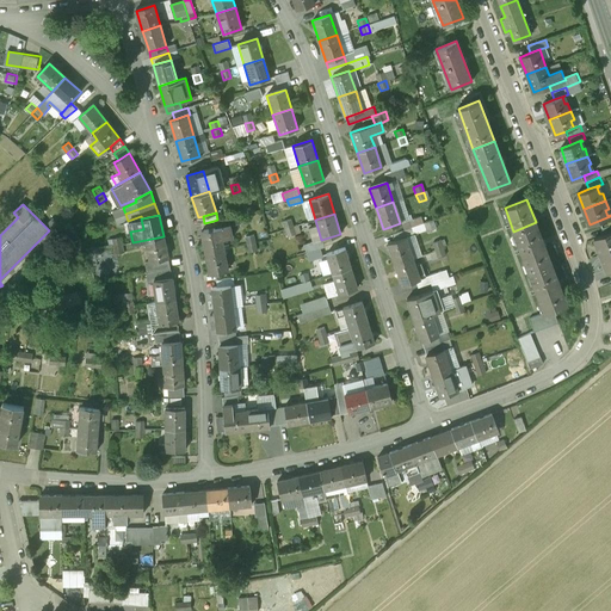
[(217,220),(214,221),(215,229),(229,226),(229,227),(242,223),(241,215),(217,220)]
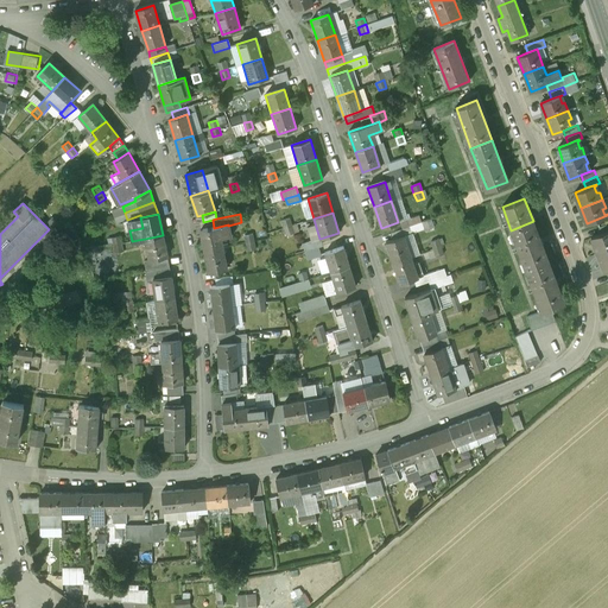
[(289,217),(280,221),(283,228),(291,226),(289,217)]
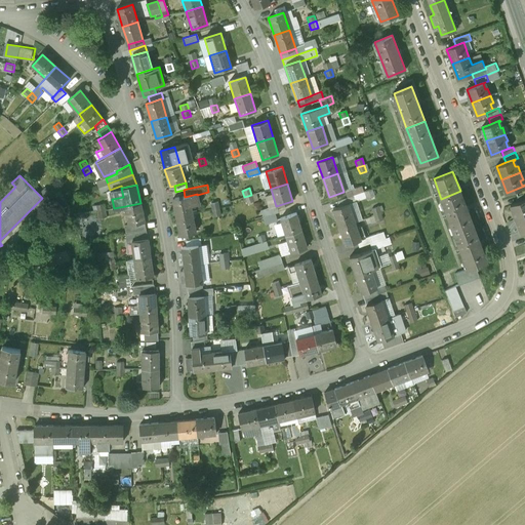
[(474,227),(460,191),(441,199),(454,234),(474,227)]
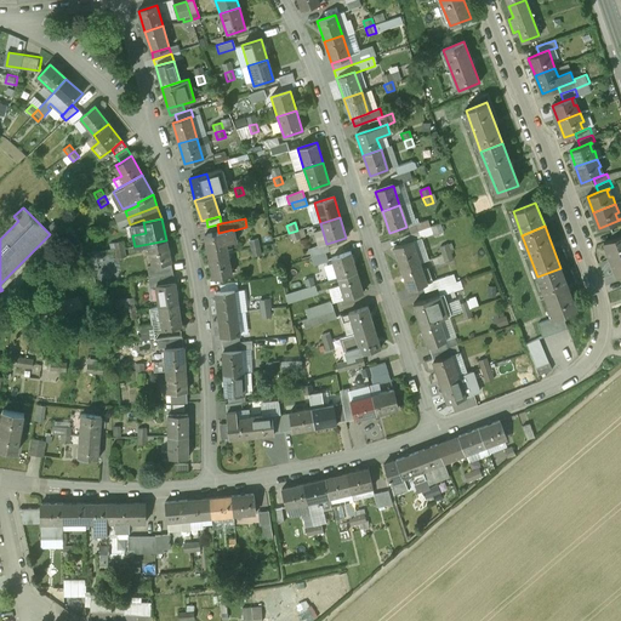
[(218,233),(204,235),(209,257),(227,252),(226,244),(235,241),(233,231),(233,229),(218,233)]
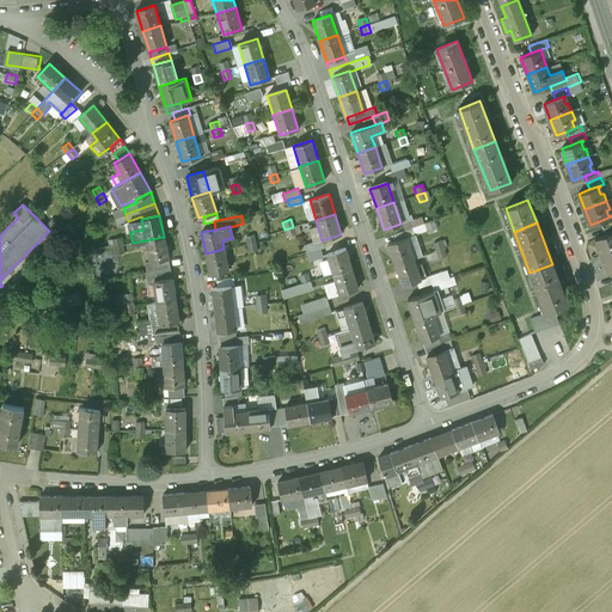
[(293,227),(285,230),(287,237),(295,234),(293,227)]
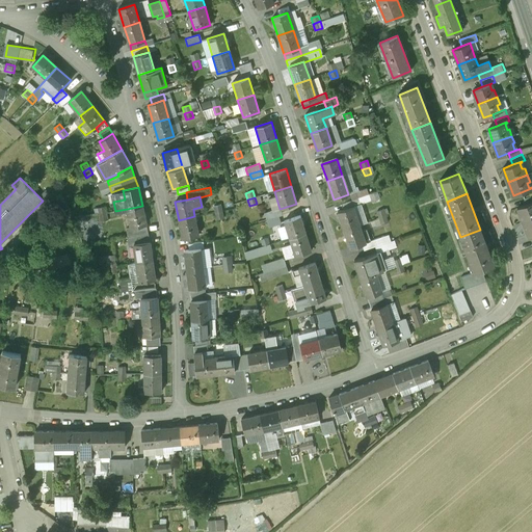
[(531,202),(527,204),(517,208),(523,221),(531,217),(531,202)]
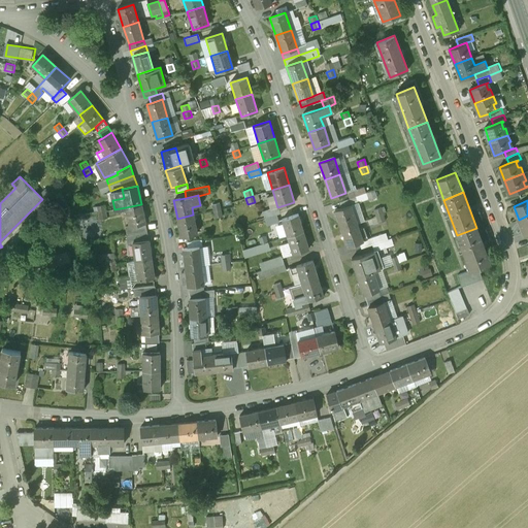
[(141,204),(126,207),(129,225),(144,222),(145,222),(141,204)]
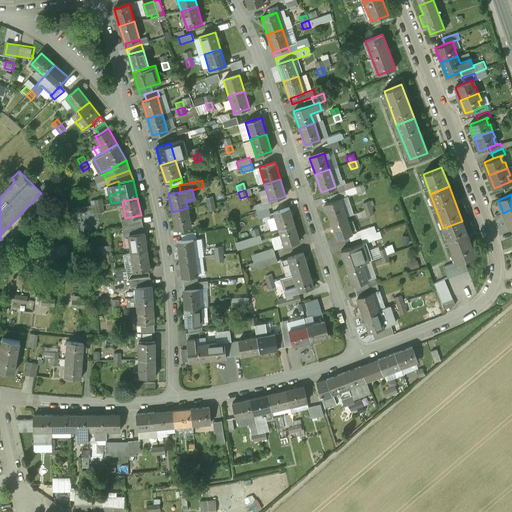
[(340,199),(325,204),(331,221),(345,216),(340,199)]
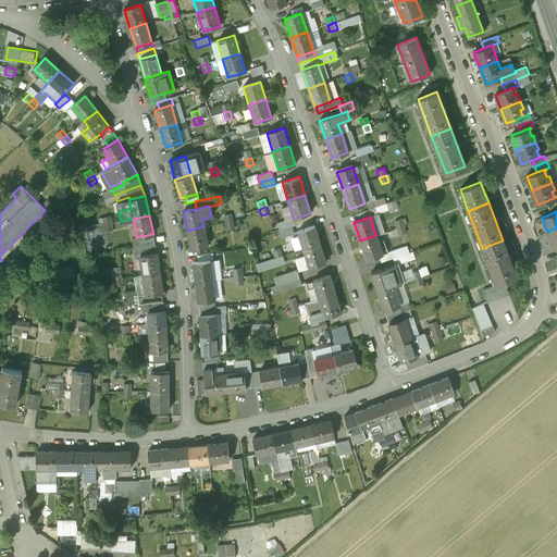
[(400,219),(394,221),(396,229),(403,226),(400,219)]
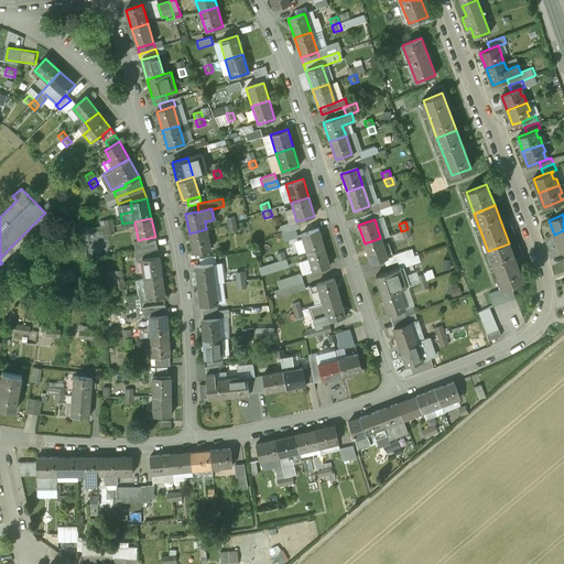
[(206,229),(190,234),(193,252),(210,249),(206,229)]
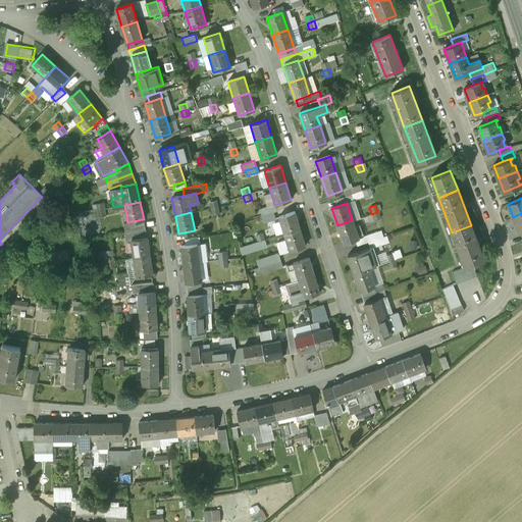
[(294,212),(278,217),(283,233),(300,228),(294,212)]
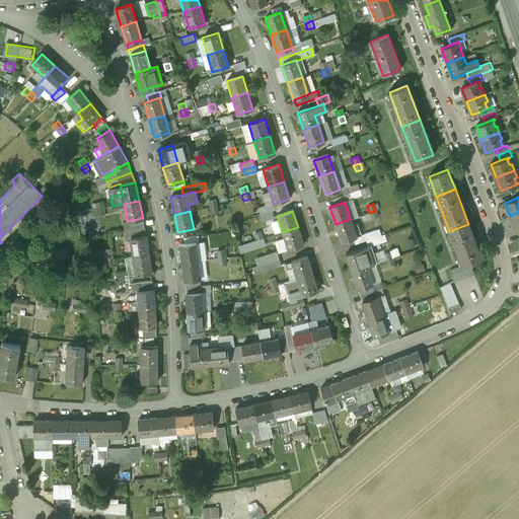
[(375,211),(369,213),(372,219),(378,217),(375,211)]
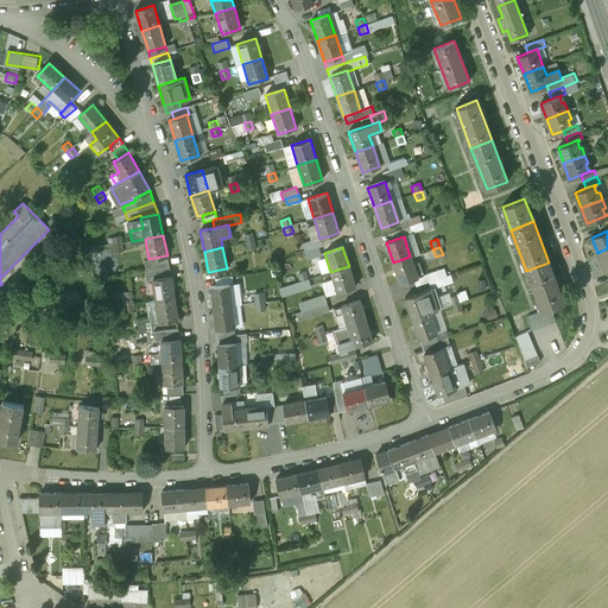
[(607,248),(597,253),(603,268),(607,266),(607,248)]
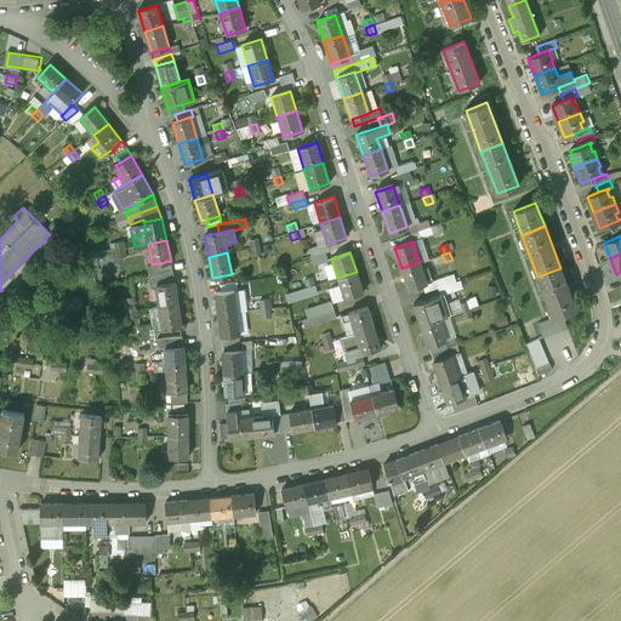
[(152,265),(147,266),(149,275),(172,272),(170,261),(152,265)]
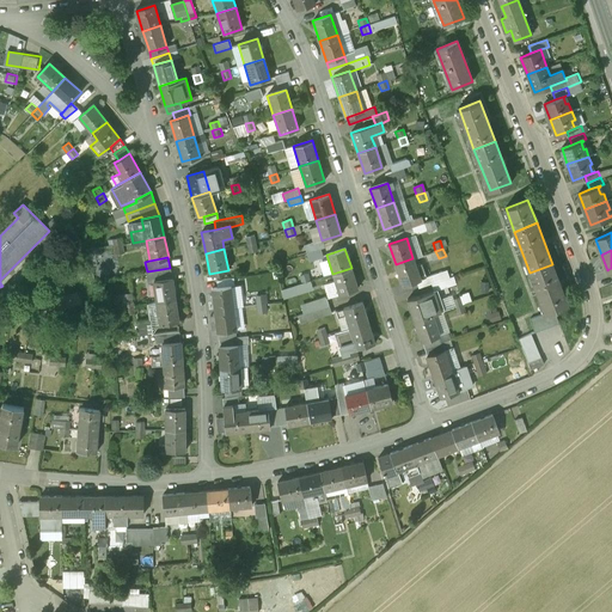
[(412,258),(396,264),(403,285),(420,279),(412,258)]
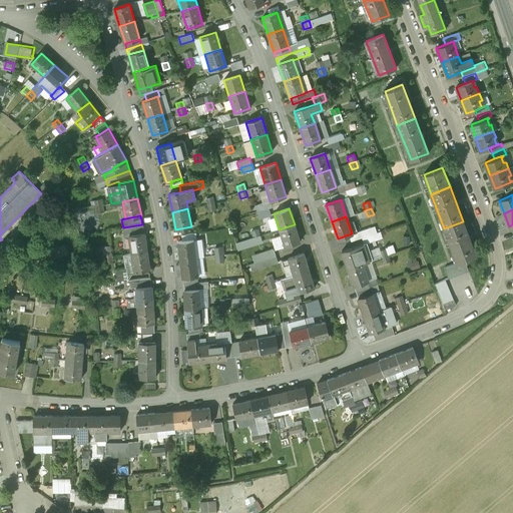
[(463,221),(444,228),(457,263),(465,260),(476,255),(463,221)]
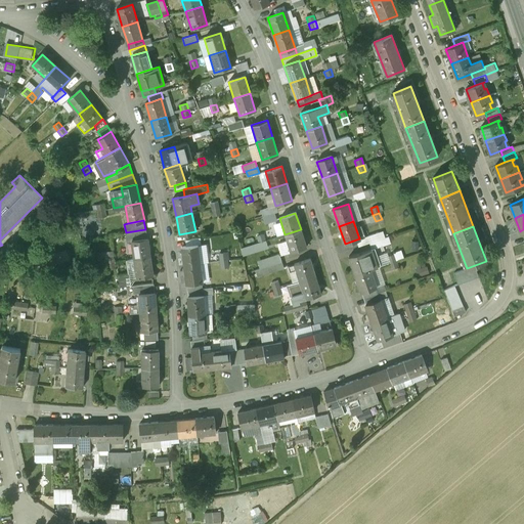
[(145,229),(126,232),(127,242),(131,241),(131,239),(146,237),(145,229)]
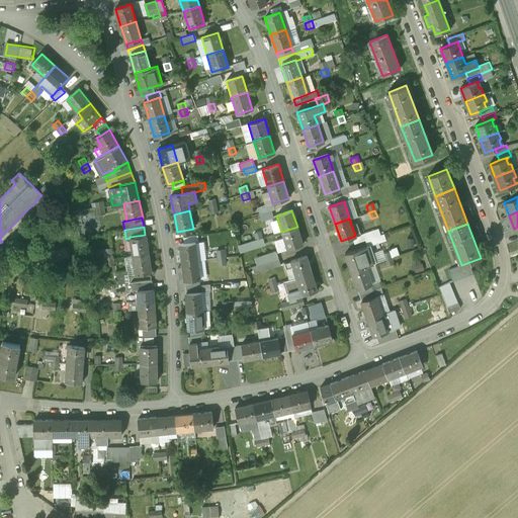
[(297,227),(281,232),(287,250),(303,244),(297,227)]
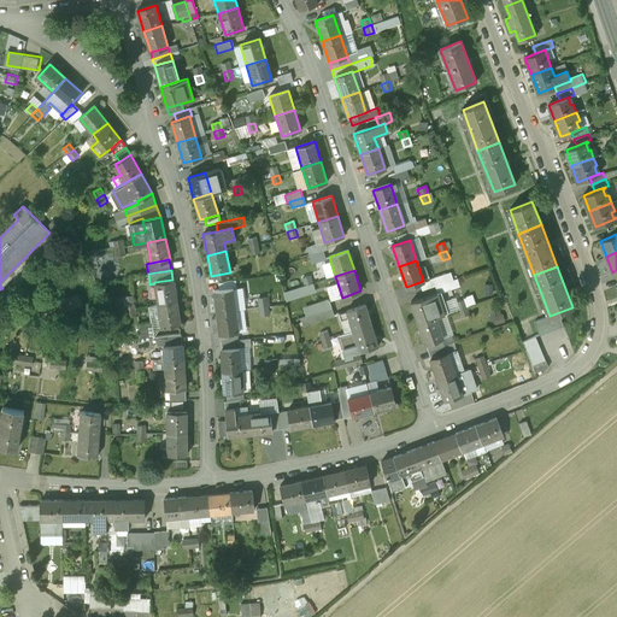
[(172,280),(154,282),(154,283),(158,305),(177,301),(174,280),(172,280)]
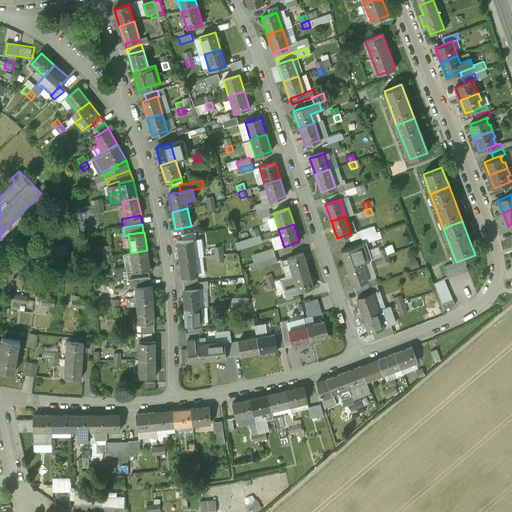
[(196,232),(181,234),(182,241),(193,239),(193,240),(197,240),(196,232)]
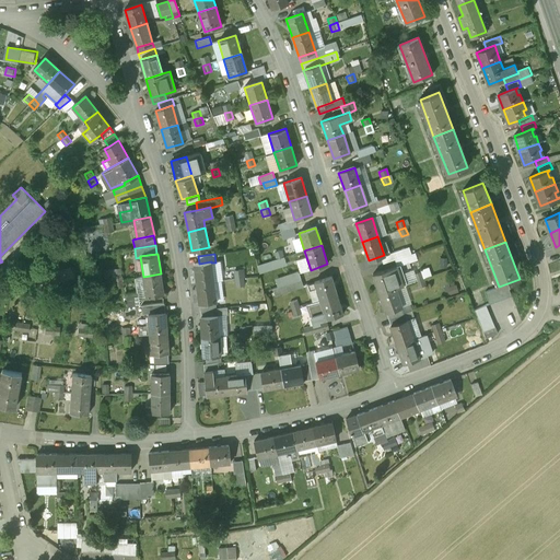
[(199,264),(195,264),(197,283),(213,281),(211,263),(211,261),(199,264)]
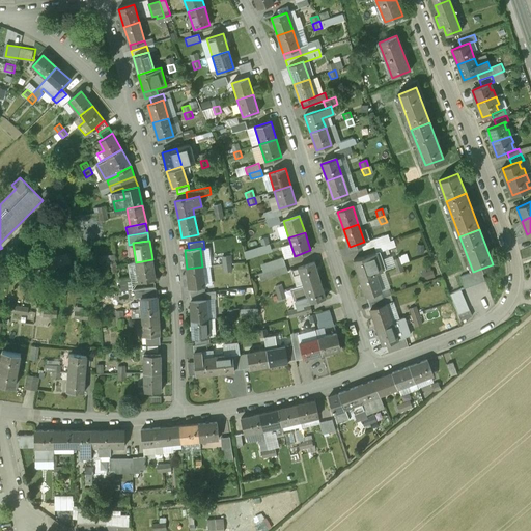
[(379,251),(354,260),(360,278),(374,273),(385,270),(379,251)]
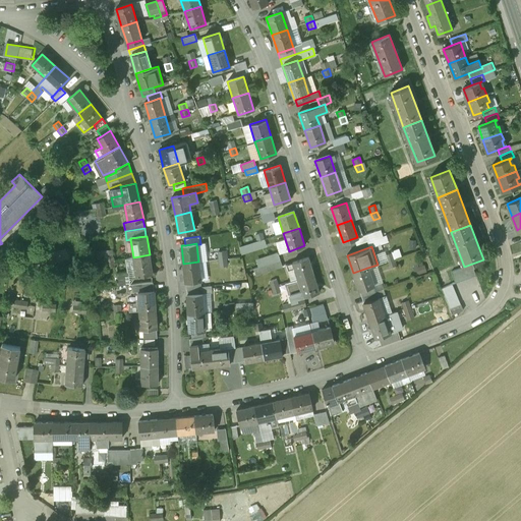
[(391,252),(385,254),(387,262),(393,258),(391,252)]
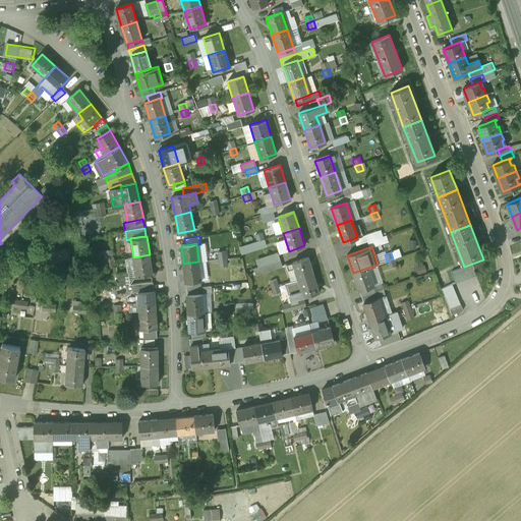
[(150,254),(133,257),(136,276),(152,273),(150,254)]
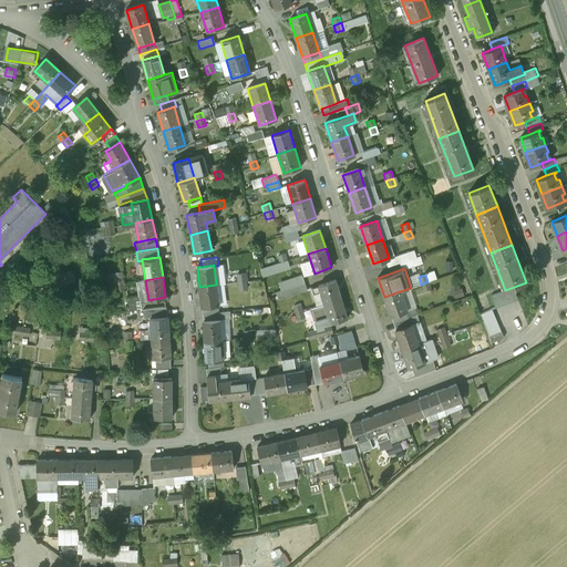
[(336,281),(318,287),(323,305),(341,299),(336,281)]
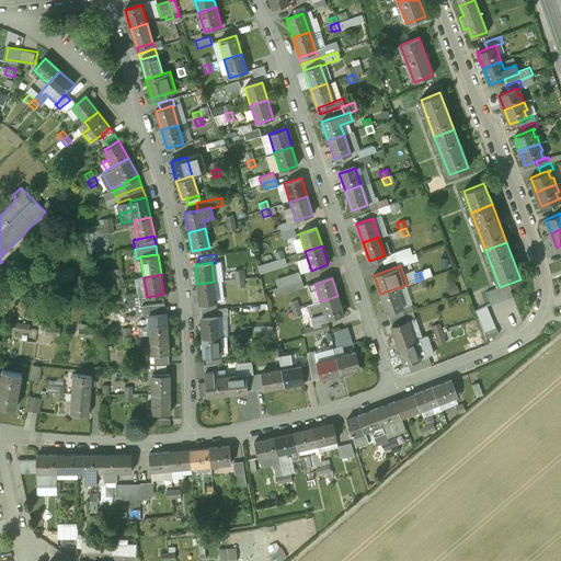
[(423,278),(416,282),(419,288),(425,286),(423,278)]
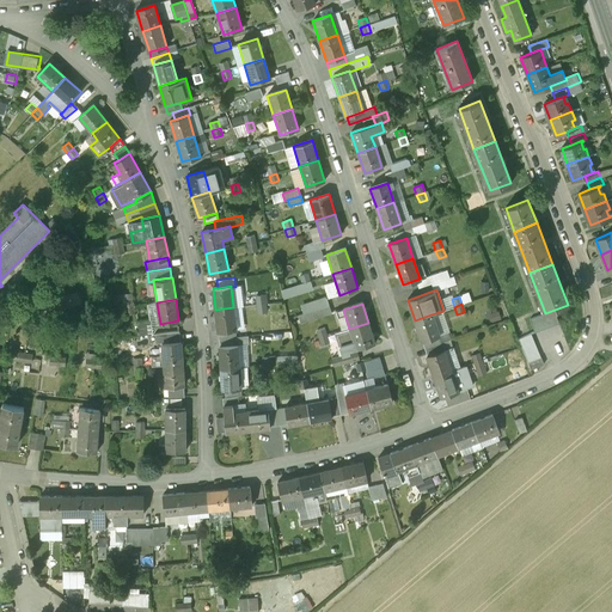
[(328,306),(298,316),(300,324),(330,314),(328,306)]
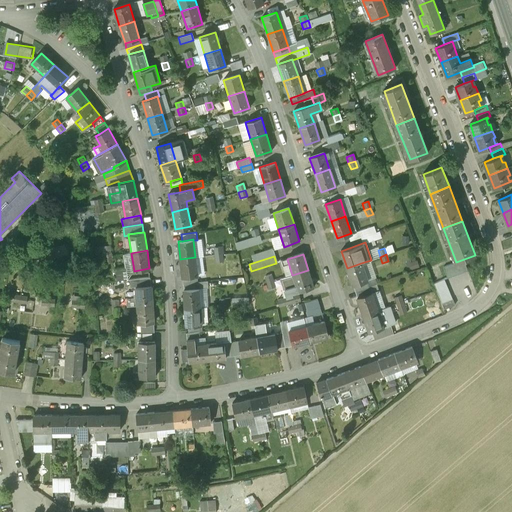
[(195,257),(180,259),(182,277),(198,276),(195,257)]
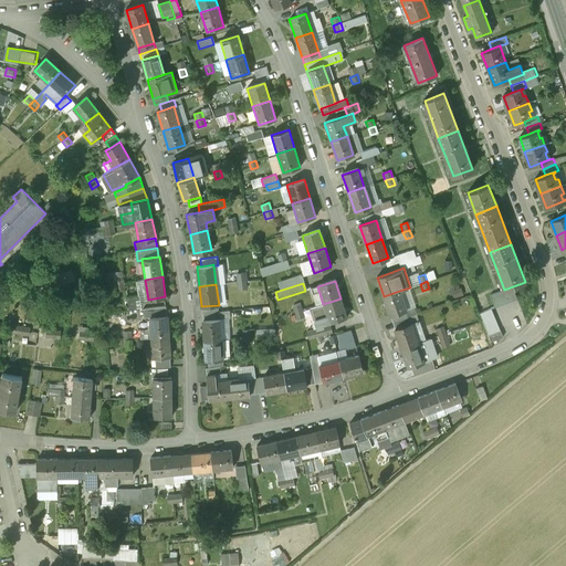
[(504,290),(490,295),(494,306),(517,297),(513,286),(504,290)]
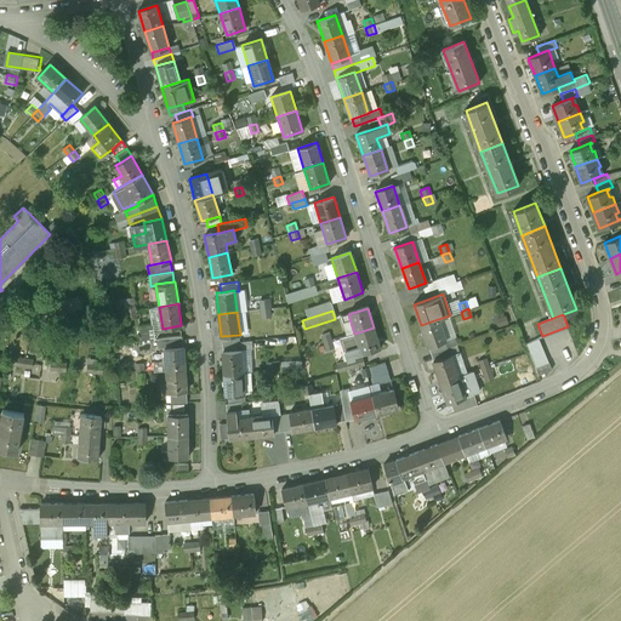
[(438,319),(421,325),(427,346),(445,340),(438,319)]
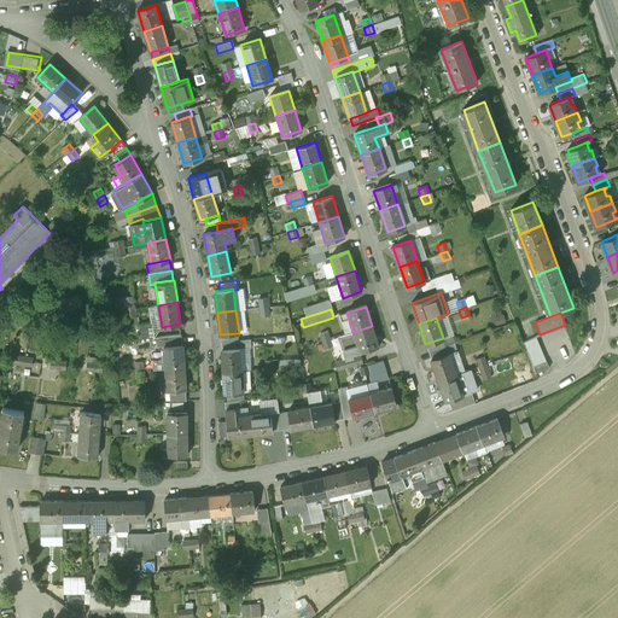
[(353,332),(338,336),(345,360),(361,355),(360,353),(378,347),(372,326),(353,332)]
